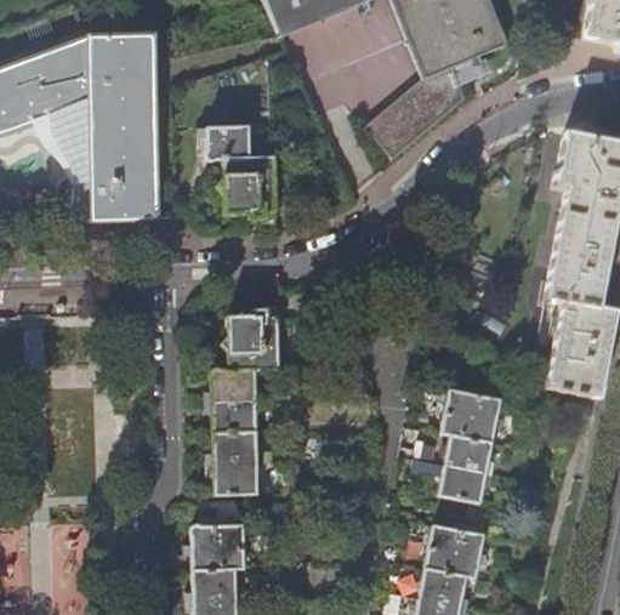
[(265,0),(279,36),(354,4),(363,0),(265,0)]
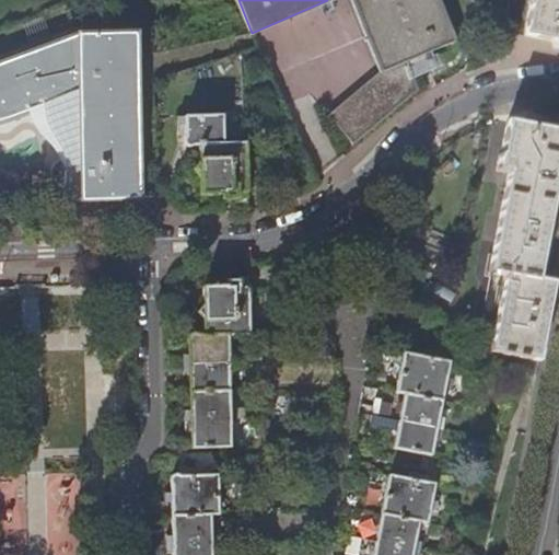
[(327,0),(319,3),(324,11),(326,12),(329,12),(332,11),(333,10),(334,7),(330,0),(327,0)]
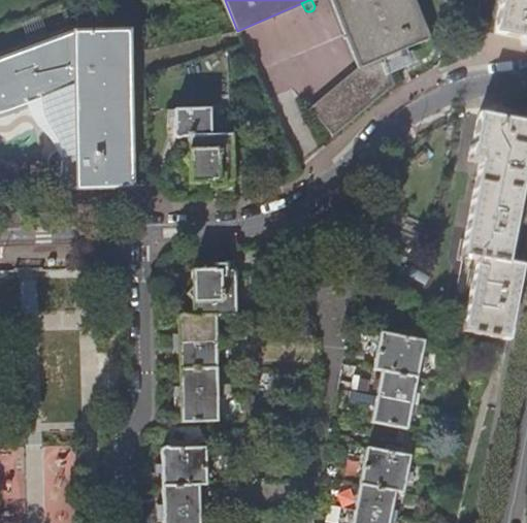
[(417,2),(416,0),(333,0),(347,34),(417,2)]
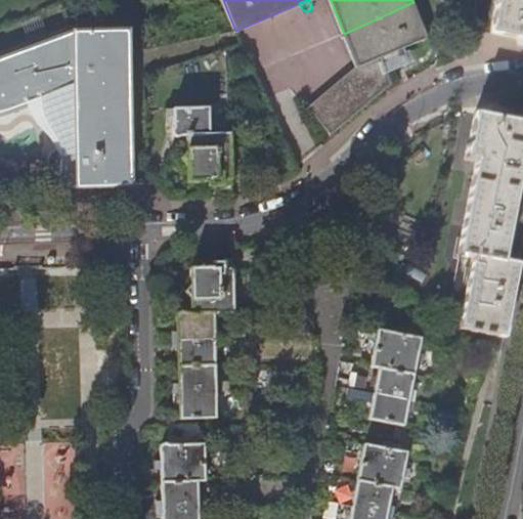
[(495,0),(490,29),(516,33),(519,40),(522,41),(522,0),(495,0)]
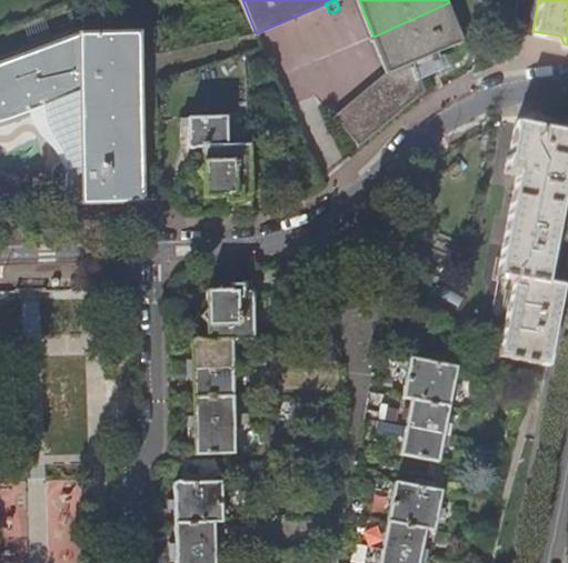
[(465,38),(449,2),(374,37),(387,71),(416,59),(465,38)]
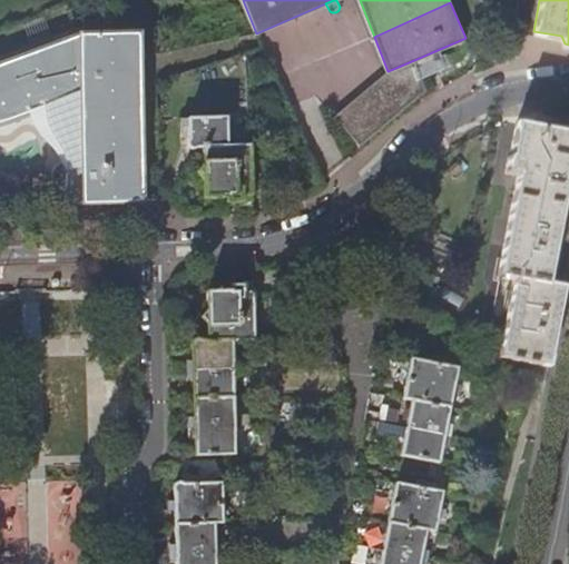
[(85,199),(144,198),(138,31),(80,33),(82,90),(84,169),(85,199)]
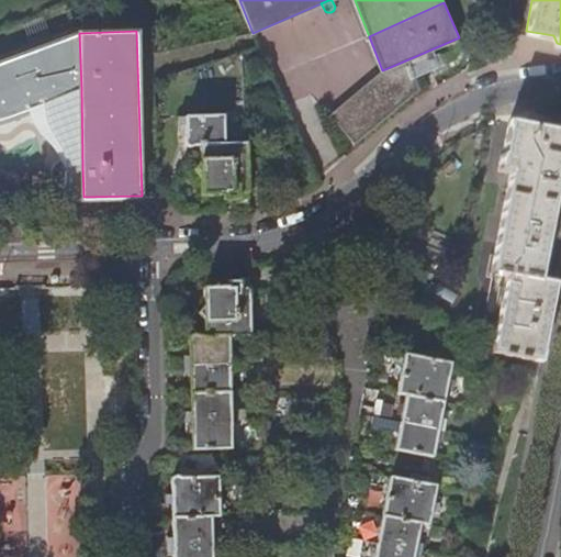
[(81,89),(79,33),(0,59),(0,117),(1,117),(20,111),(81,89)]
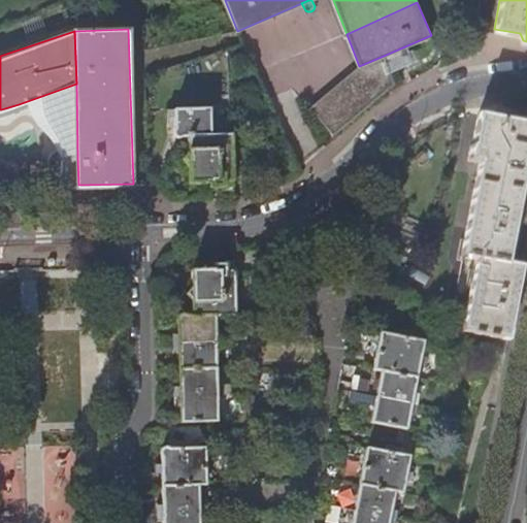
[(395,82),(386,55),(359,66),(310,106),(333,134),(395,82)]
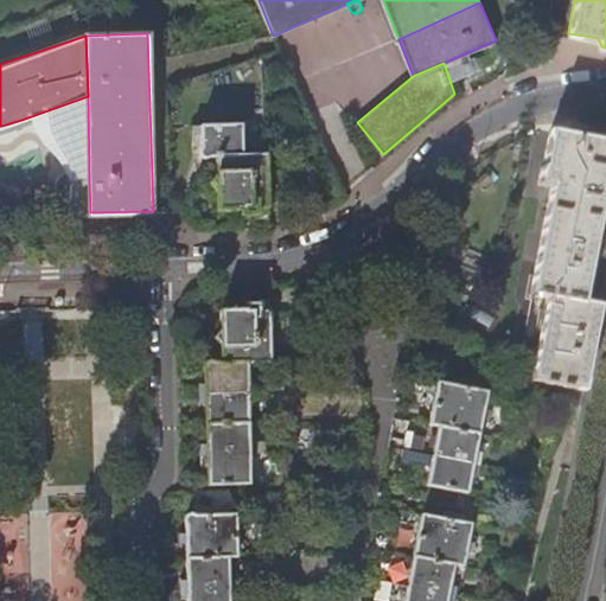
[(242,121),(201,123),(202,154),(217,154),(219,206),(242,205),(242,211),(269,210),(267,151),(244,152),(242,121)]
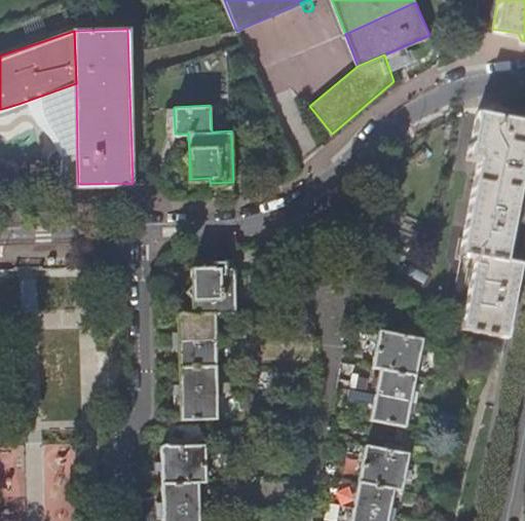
[(476,254),(521,262),(524,242),(524,118),(477,110),(471,141),(470,141),(466,156),(478,158),(459,250),(476,254)]
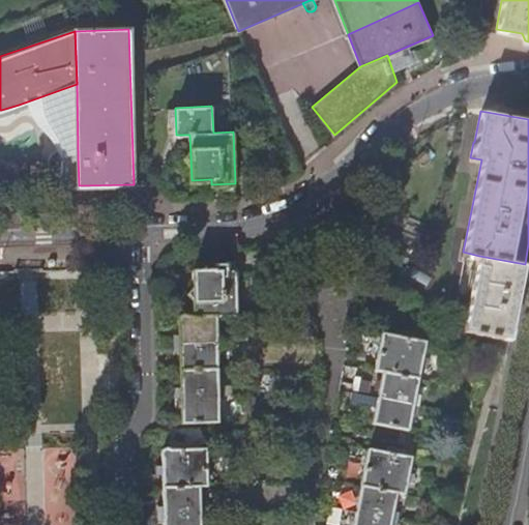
[(62,186),(79,185),(78,157),(67,157),(64,158),(63,159),(61,162),(62,186)]
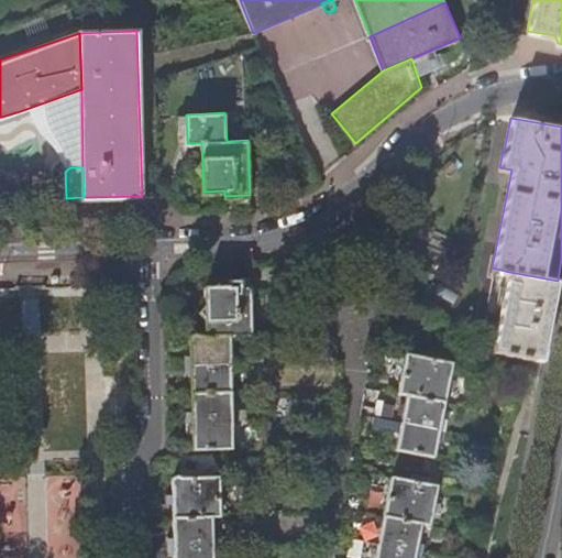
[(494,349),(542,358),(550,318),(558,281),(509,272),(494,349)]
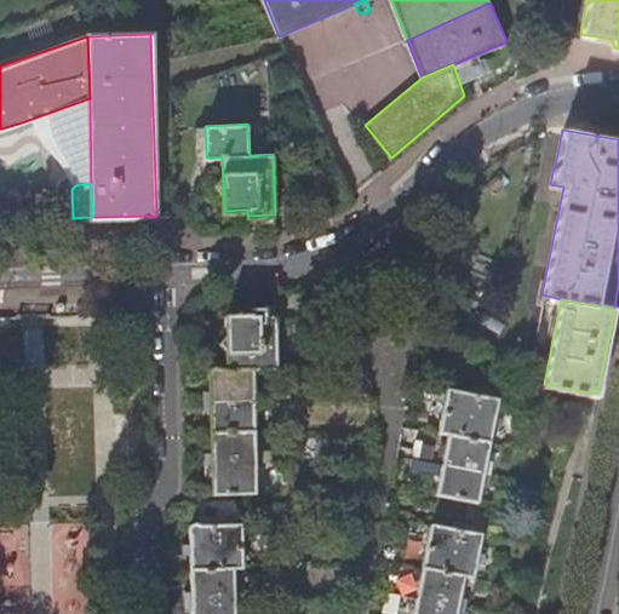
[(227,348),(227,367),(252,367),(279,366),(276,315),(276,307),(267,307),(248,308),(250,314),(224,316),(225,332),(227,348)]
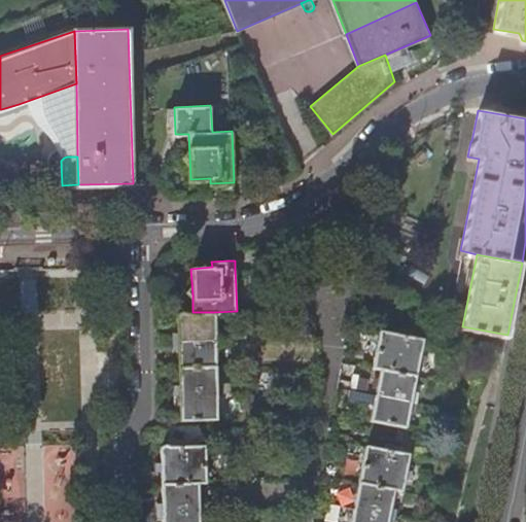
[(282,265),(274,265),(274,275),(283,275),(282,265)]
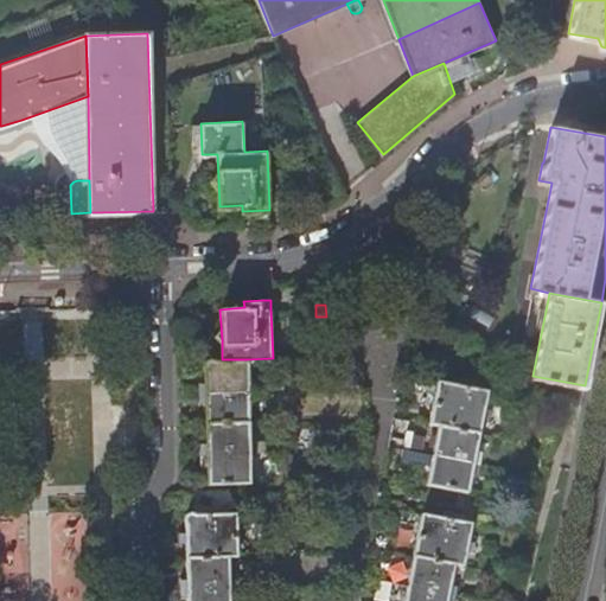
[(222,359),(206,360),(208,390),(249,390),(247,359),(222,359)]
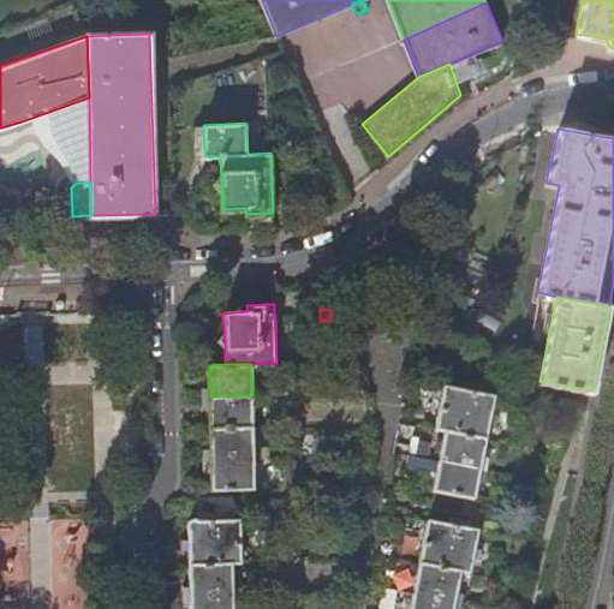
[(472,380),(470,387),(492,392),(493,383),(472,380)]
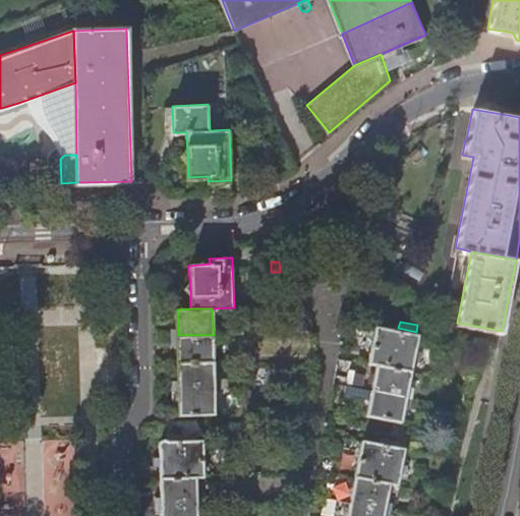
[(402,419),(405,403),(407,395),(408,387),(414,355),(416,347),(418,332),(416,332),(398,328),(376,324),(369,360),(378,361),(366,412),(402,419)]
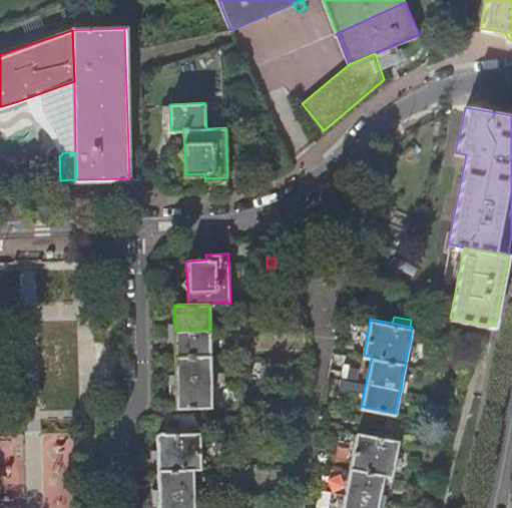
[(210,330),(175,330),(176,355),(177,372),(178,390),(178,406),(213,405),(212,380),(212,371),(210,330)]
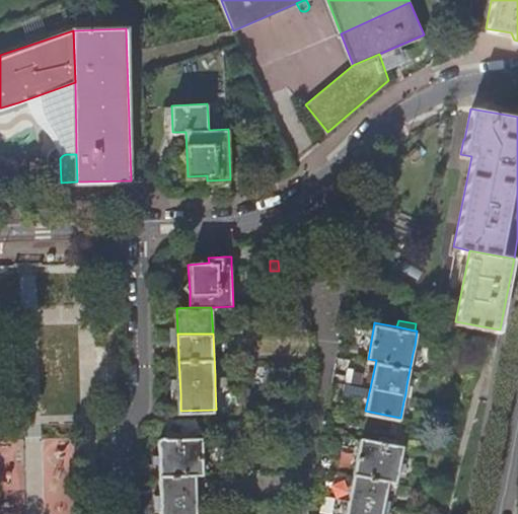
[(221,376),(215,375),(215,384),(239,383),(238,370),(223,370),(221,376)]
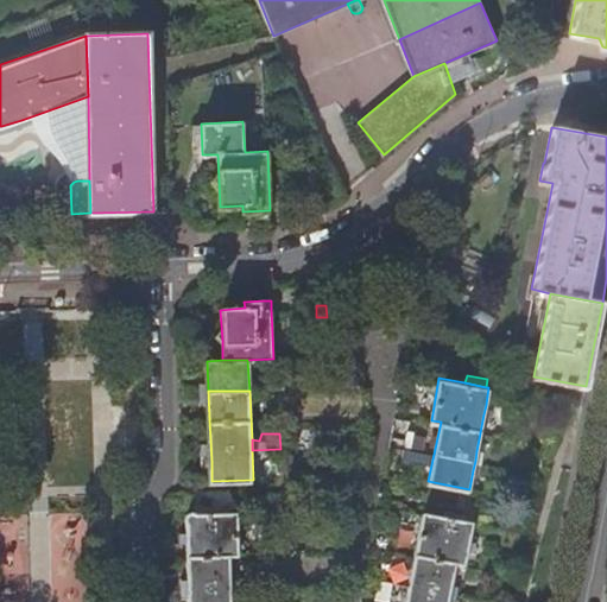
[(311,435),(297,435),(298,457),(316,457),(316,442),(311,442),(311,435)]
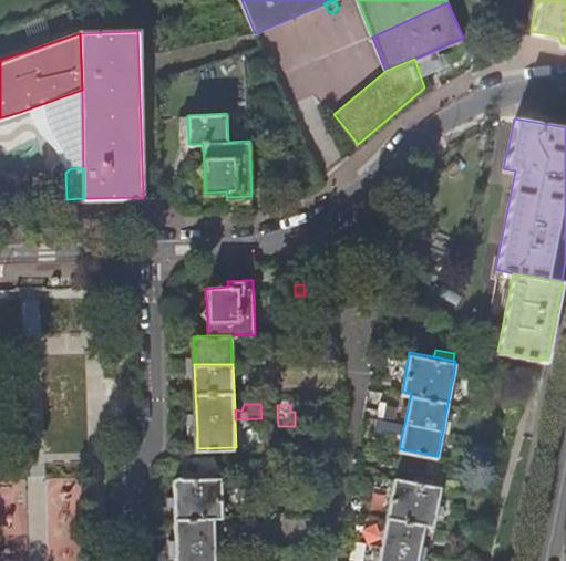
[(402,421),(377,415),(374,424),(382,426),(383,423),(401,427),(402,421)]
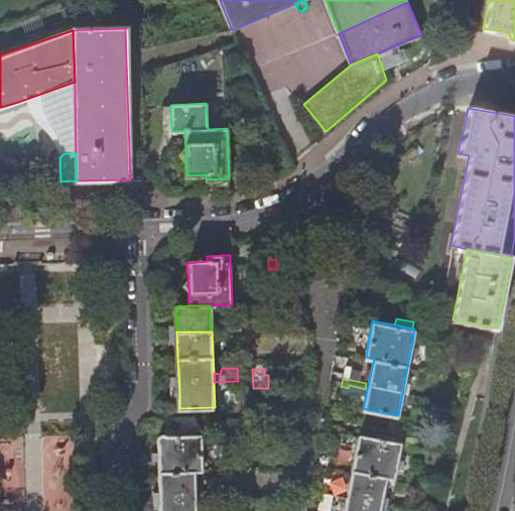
[(377,436),(398,440),(399,435),(378,431),(377,436)]
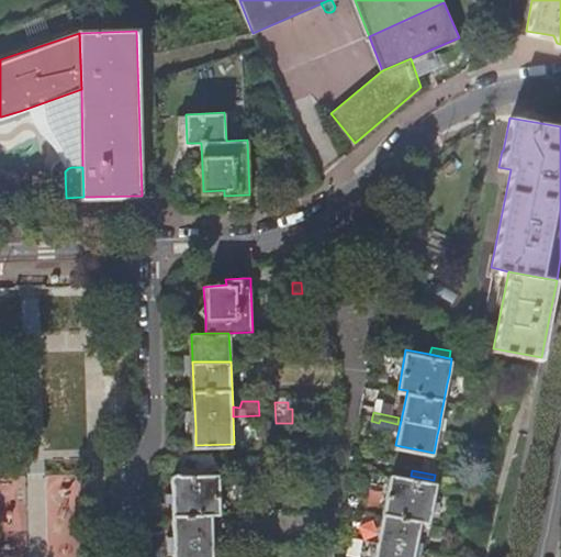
[(201,472),(182,472),(175,474),(176,556),(214,556),(214,513),(223,513),(221,471),(201,472)]
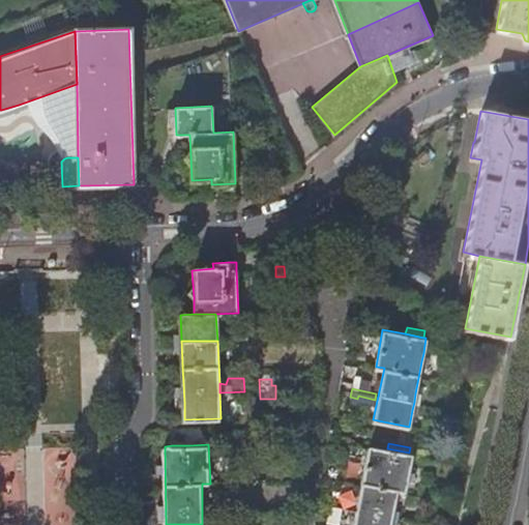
[(412,454),(409,453),(387,448),(369,445),(352,524),(389,524),(397,490),(406,491),(412,454)]
